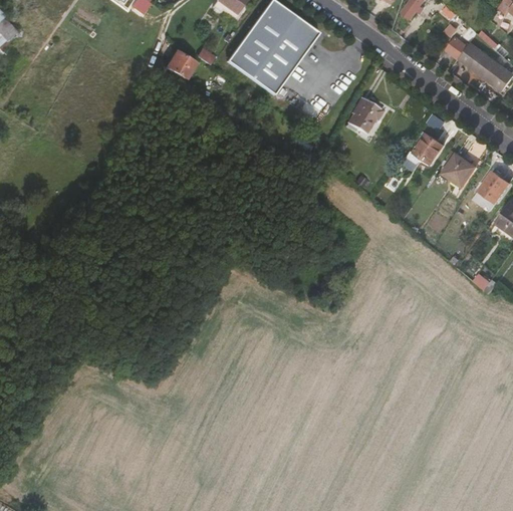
[(140,15),(149,2),(145,0),(134,0),(130,7),(140,15)]
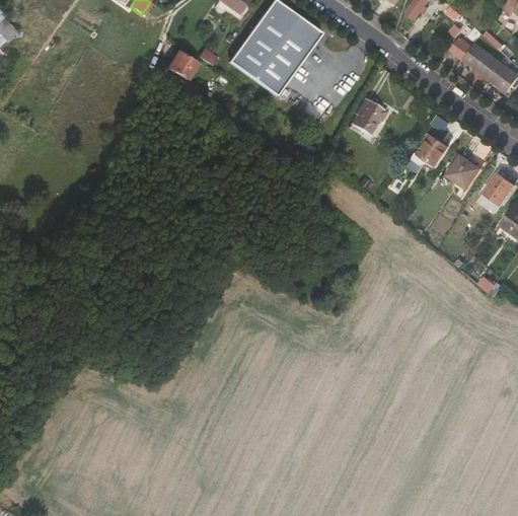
[(245,0),(218,0),(215,5),(223,11),(225,9),(237,18),(240,14),(238,12),(245,0)]
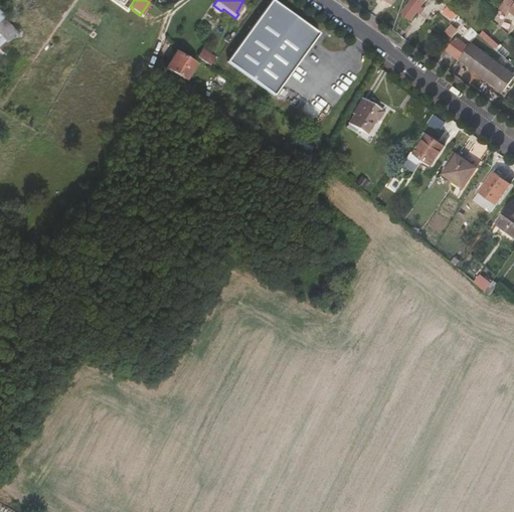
[(273,0),(271,0),(264,10),(287,27),(252,75),(229,58),(226,62),(275,96),(319,32),(273,0)]
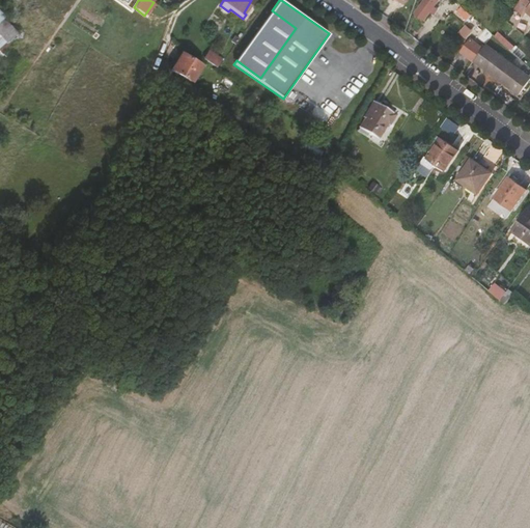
[(423,0),(413,12),(422,20),(428,11),(433,16),(436,11),(431,7),(437,0),(423,0)]
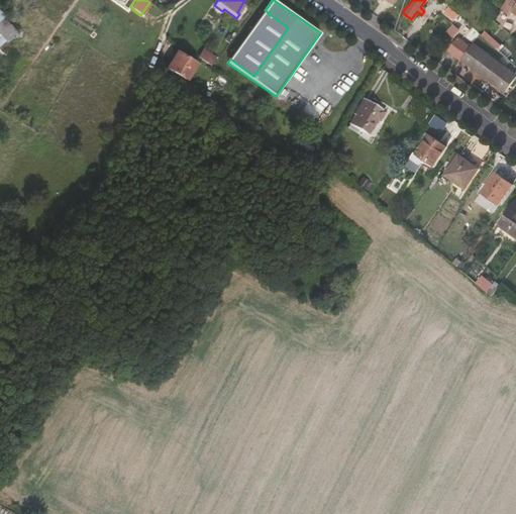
[(515,0),(505,0),(500,6),(508,13),(511,9),(515,14),(515,0)]
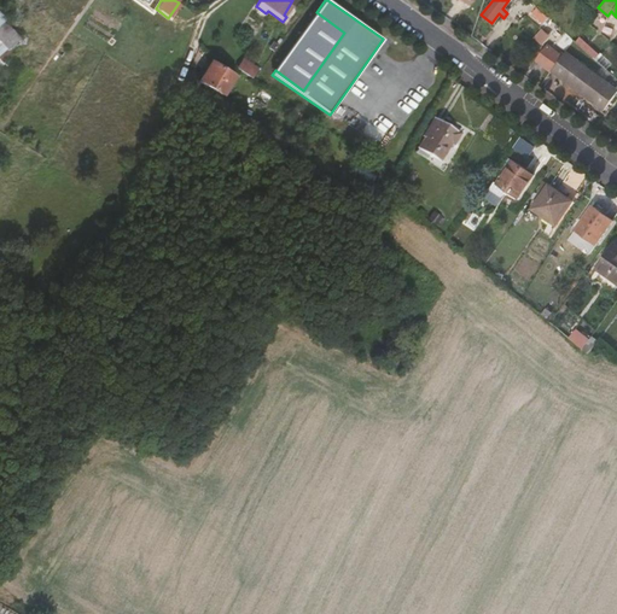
[(543,25),(548,19),(536,9),(531,15),(543,25)]
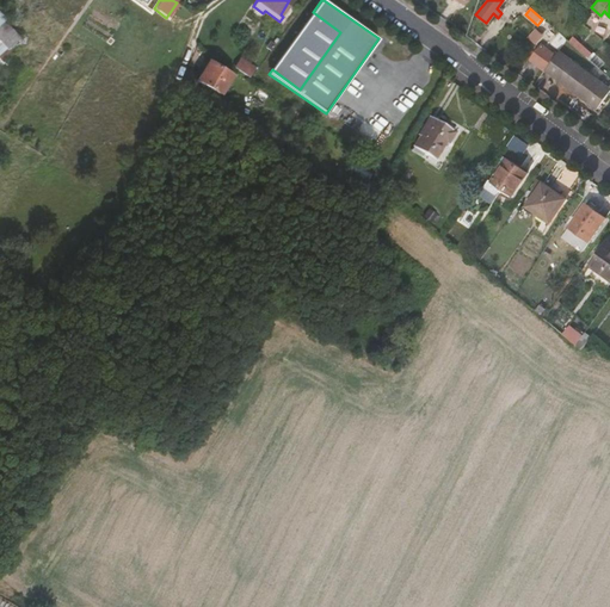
[(340,32),(313,12),(272,69),(300,90),(340,32)]
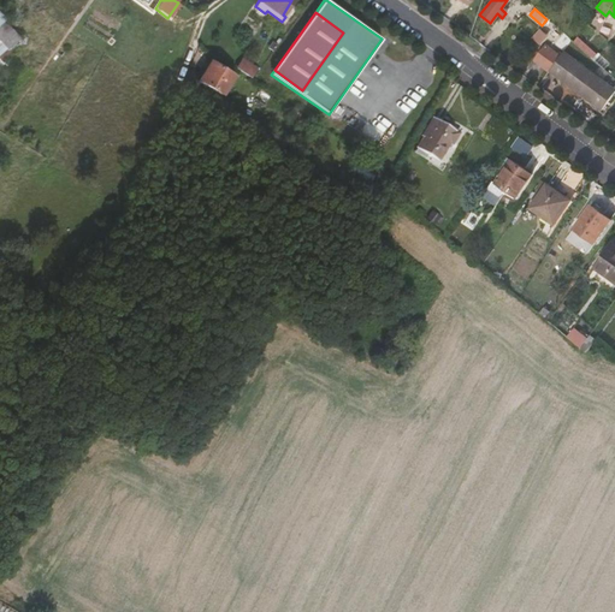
[(4,25),(0,29),(0,43),(11,31),(4,25)]
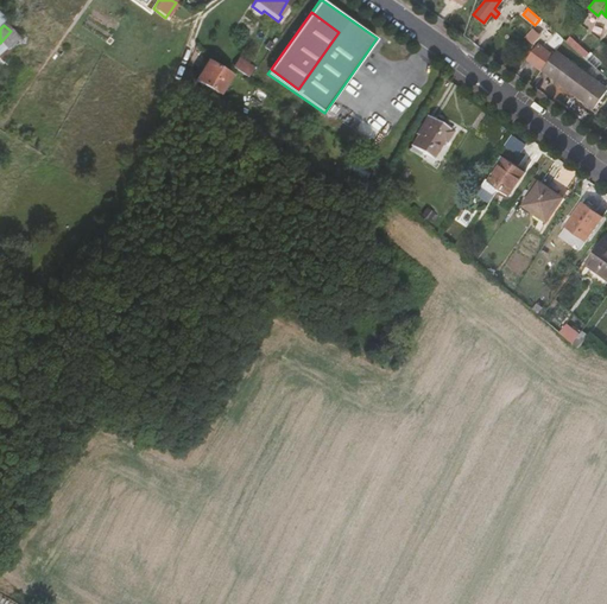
[(11,31),(0,43),(0,56),(4,59),(20,39),(11,31)]
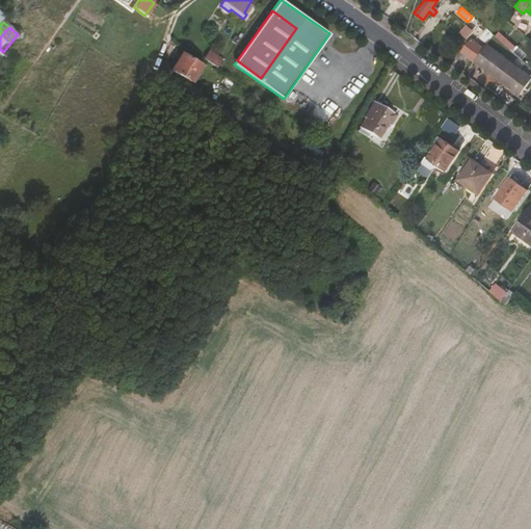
[(467,27),(459,34),(467,42),(474,33),(467,27)]
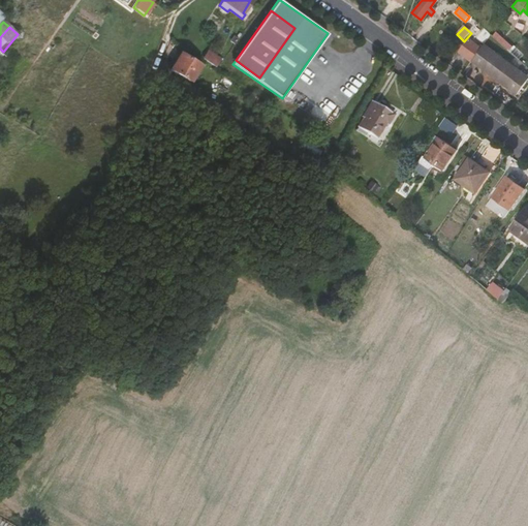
[(460,52),(472,62),(482,49),(469,39),(460,52)]
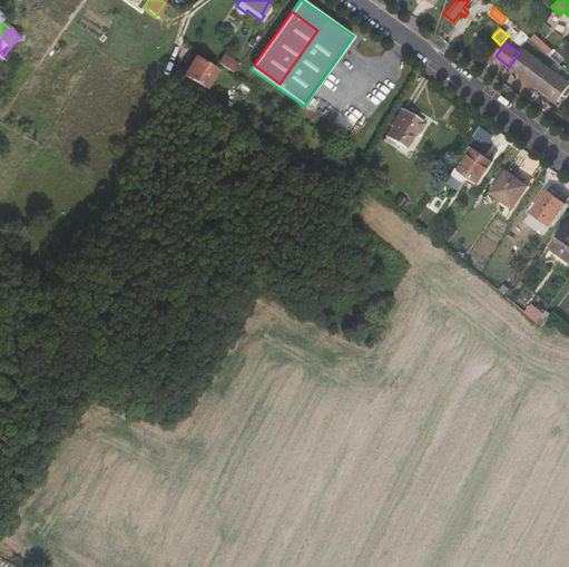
[(519,52),(509,67),(559,105),(568,89),(568,84),(522,48),(519,52)]
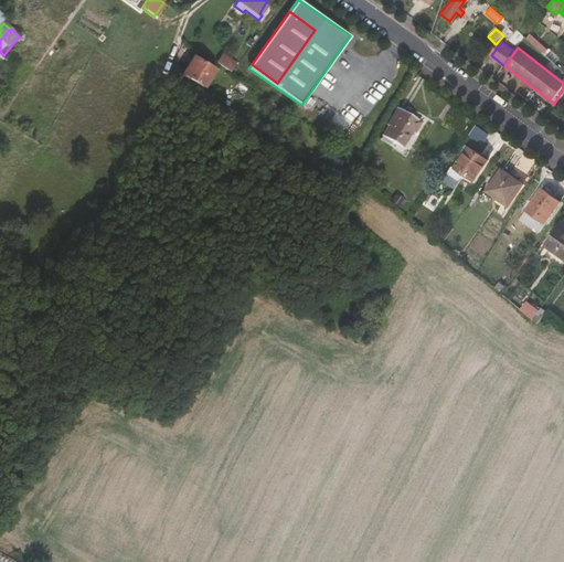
[(217,64),(231,72),(236,64),(224,55),(217,64)]
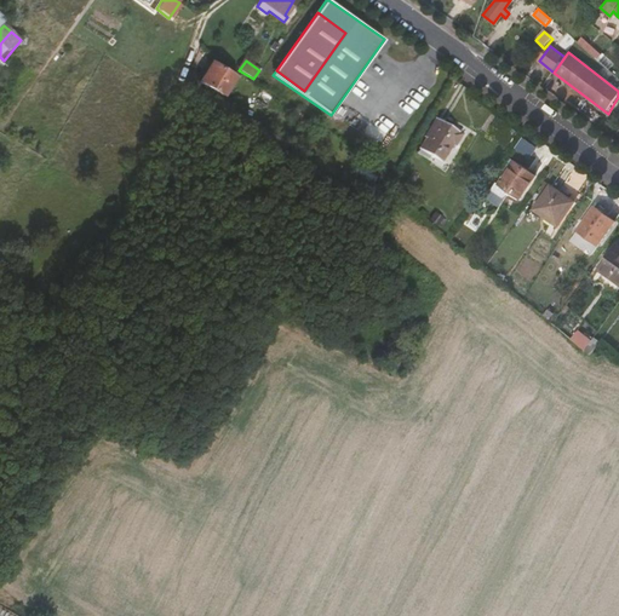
[(235,76),(213,62),(201,81),(224,96),(235,76)]
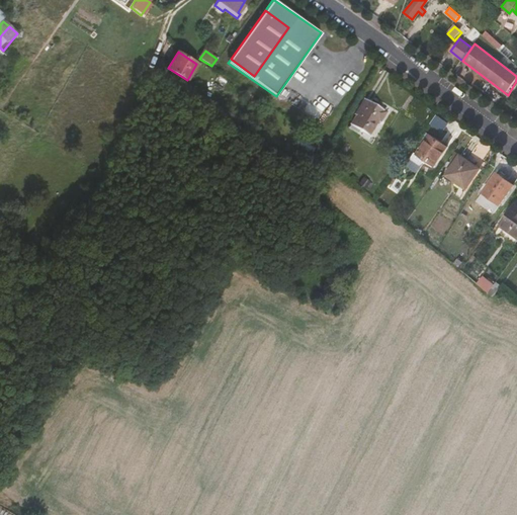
[(371,137),(388,111),(365,96),(354,113),(355,114),(351,122),(371,137)]
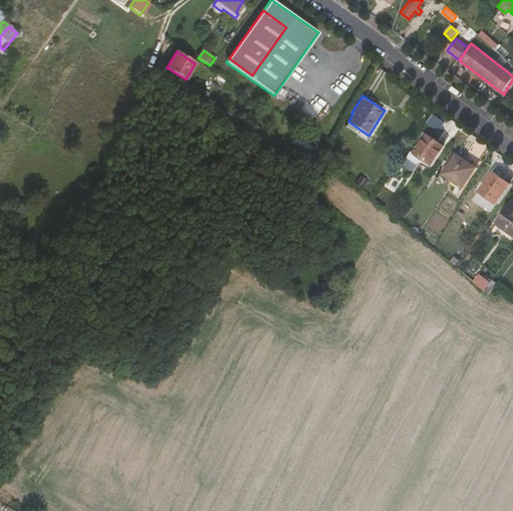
[(445,147),(429,135),(416,153),(432,165),(445,147)]
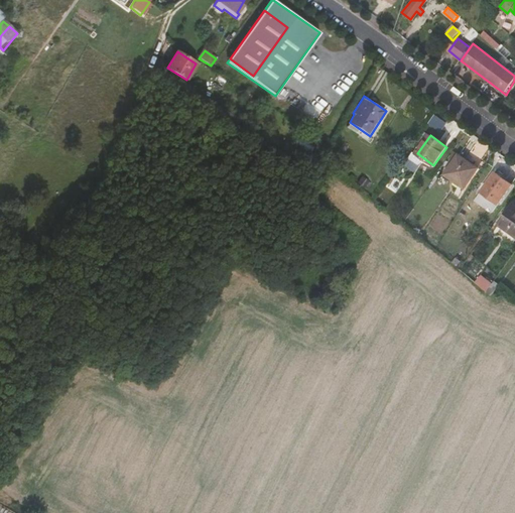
[(464,187),(478,168),(459,154),(445,174),(464,187)]
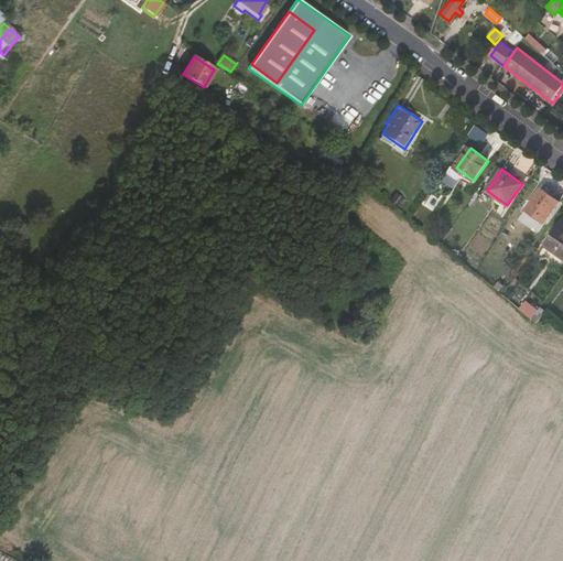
[(545,224),(560,202),(541,189),(527,209),(545,224)]
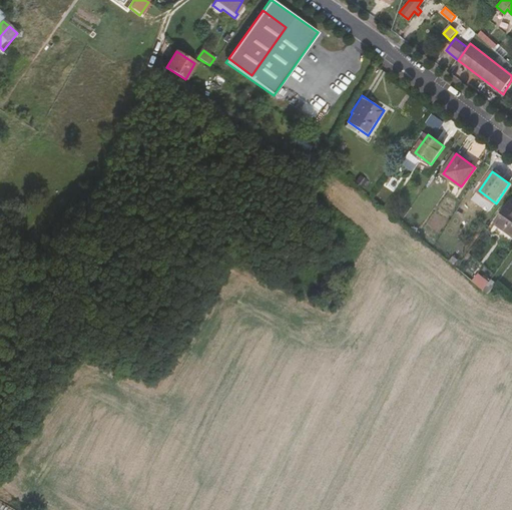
[(511,240),(511,203),(495,228),(511,240)]
